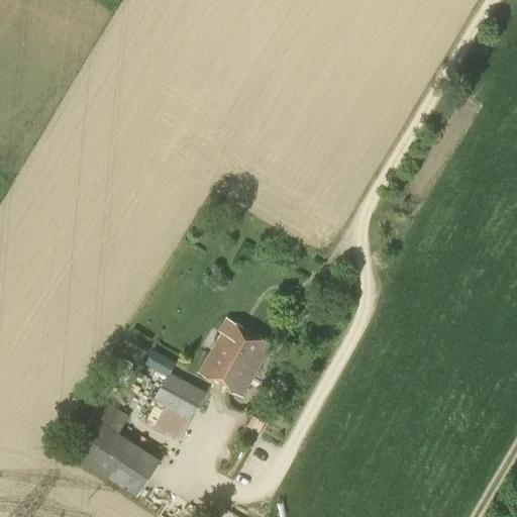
[(238,345),(247,329),(226,317),(218,331),(221,332),(198,372),(232,391),(235,385),(232,383),(241,367),(233,362),(241,347),(238,345)]
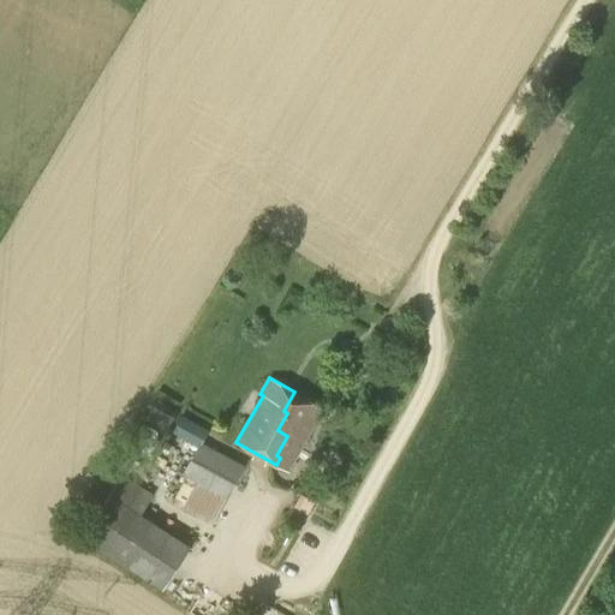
[(280,458),(276,465),(287,470),(323,408),(294,392),(284,411),(287,413),(278,430),(287,436),(276,455),(280,458)]
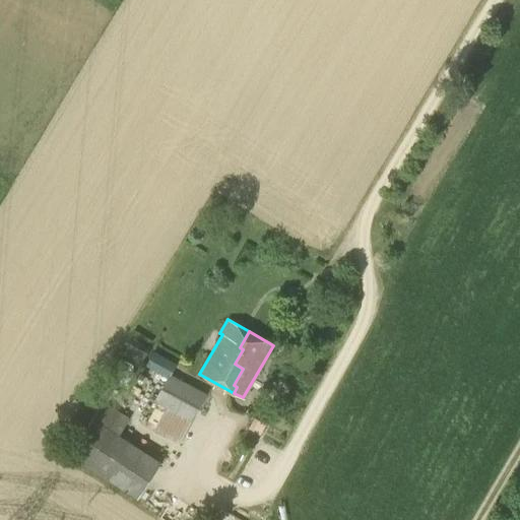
[(141,365),(149,348),(129,336),(120,352),(141,365)]
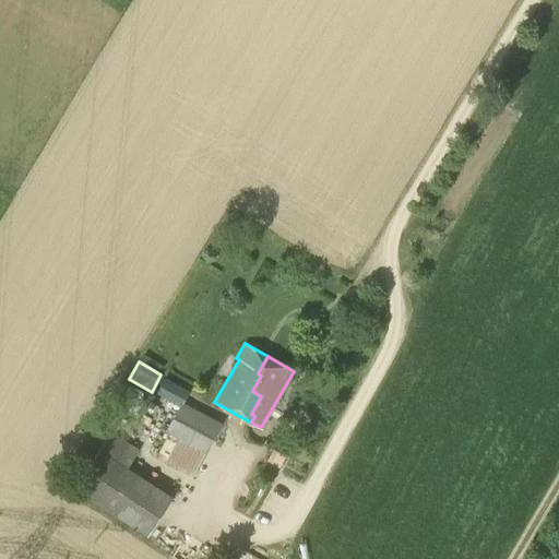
[(165,463),(192,478),(223,424),(182,402),(189,391),(165,378),(156,394),(179,407),(166,431),(179,438),(165,463)]
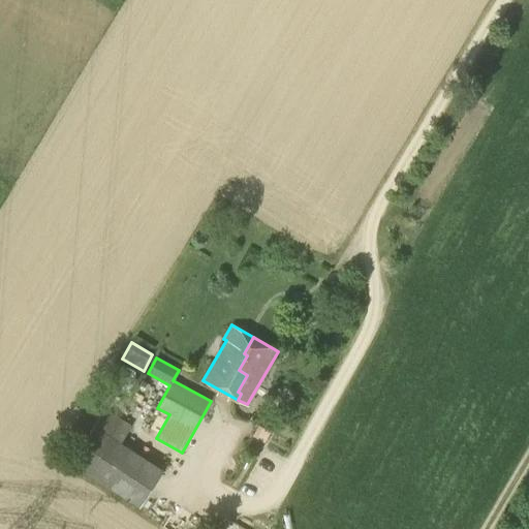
[(110,407),(127,377),(117,371),(99,401),(110,407)]
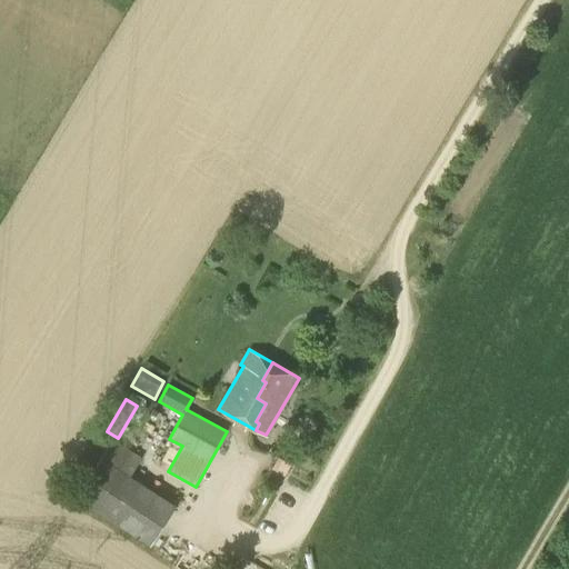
[(150,547),(177,507),(130,476),(141,458),(113,439),(76,497),(150,547)]
